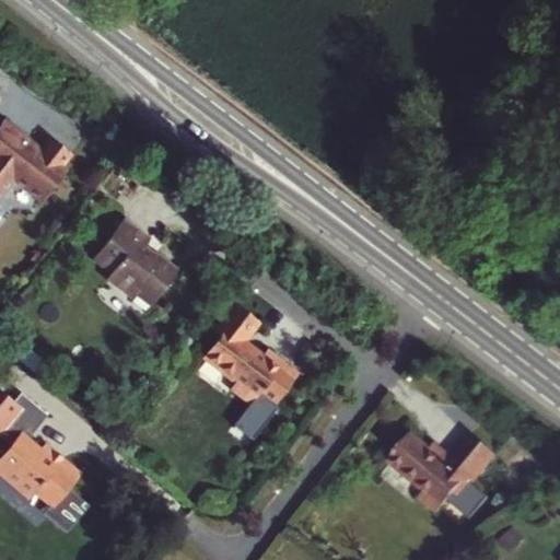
[(0,194),(11,181),(42,203),(66,173),(62,171),(72,158),(49,139),(41,150),(38,153),(27,144),(30,141),(3,120),(0,124),(0,194)]
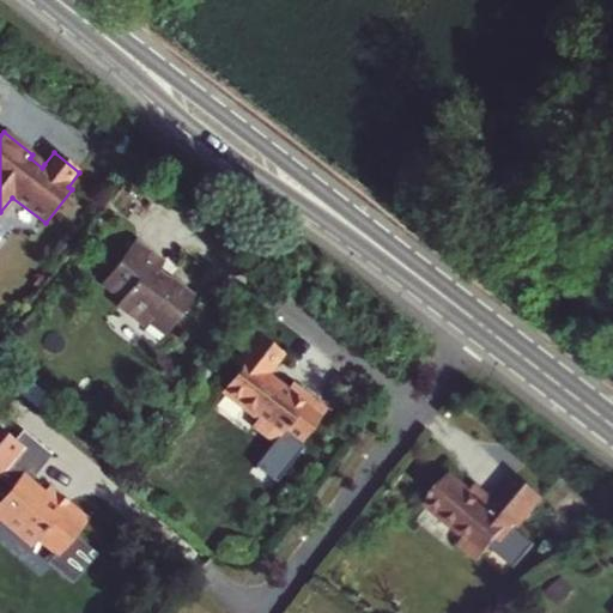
[(44,164),(32,155),(30,158),(42,168),(44,164)]
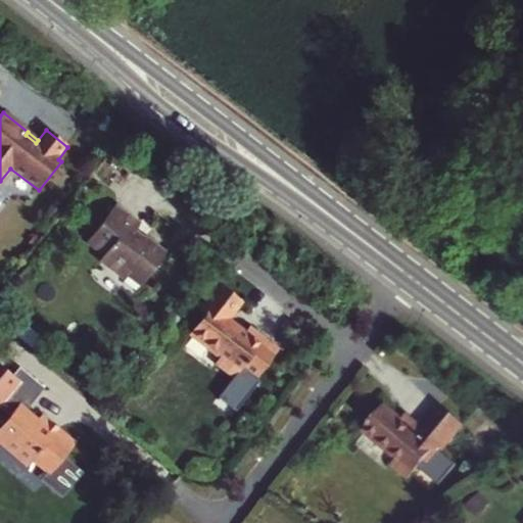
[(141,287),(165,255),(144,238),(141,241),(131,234),(139,225),(114,205),(86,242),(103,255),(98,262),(123,280),(126,276),(141,287)]
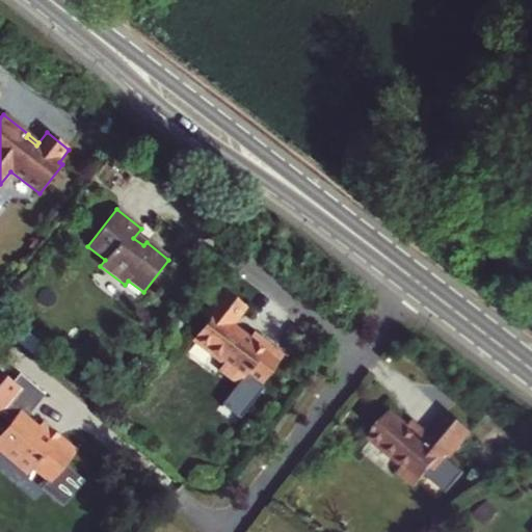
[(245,308),(224,291),(209,311),(212,314),(192,340),(222,365),(218,370),(238,386),(245,376),(260,388),(283,357),(253,334),(248,339),(232,325),(245,308)]
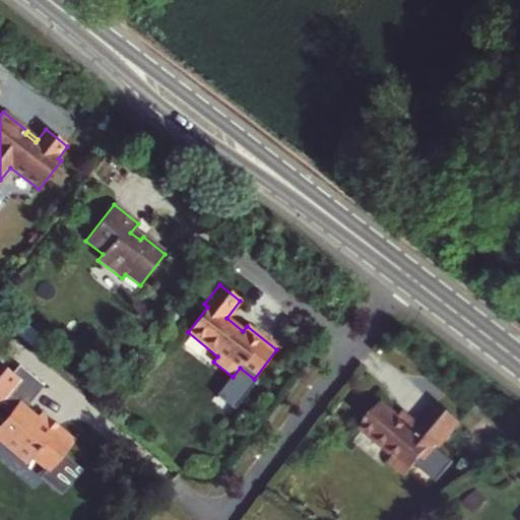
[(12,378),(0,368),(0,403),(11,412),(0,425),(0,443),(26,465),(31,459),(47,472),(43,477),(61,493),(78,470),(62,457),(75,440),(42,412),(39,417),(25,407),(43,387),(19,368),(12,378)]
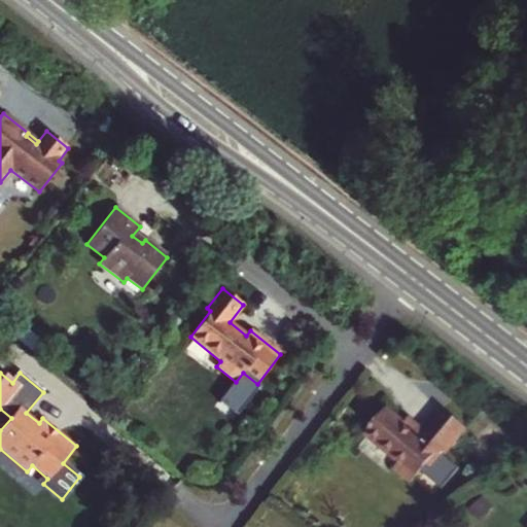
[(432,468),(465,428),(441,409),(424,430),(416,424),(413,428),(403,422),(385,408),(363,434),(398,461),(392,468),(412,483),(426,463),(432,468)]
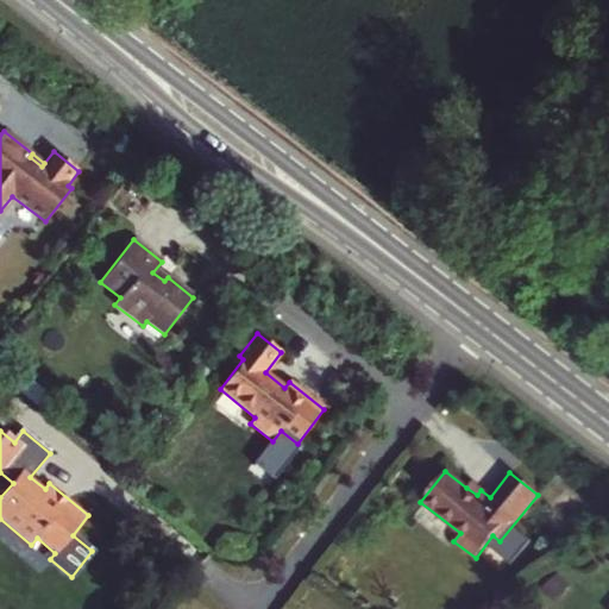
[(471,482),(466,488),(477,495),(481,490),(471,482)]
